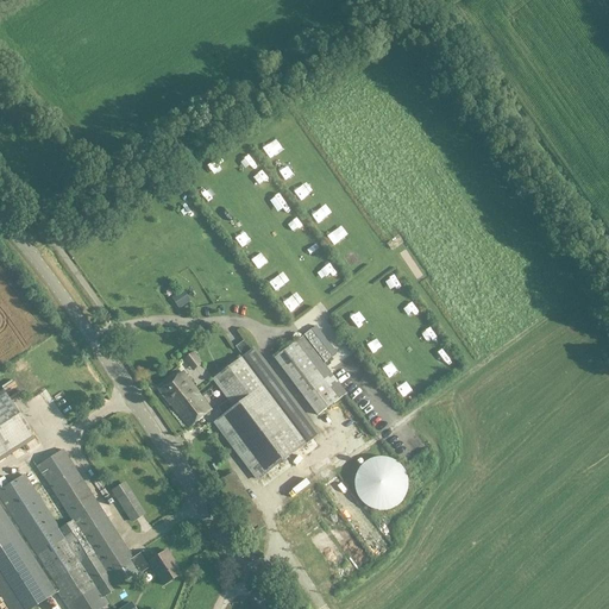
[(183,290),(174,297),(181,309),(192,302),(183,290)]
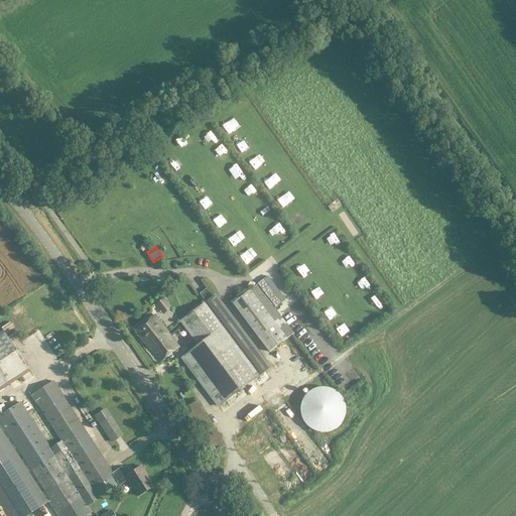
[(282,303),(264,280),(258,284),(276,307),(282,303)]
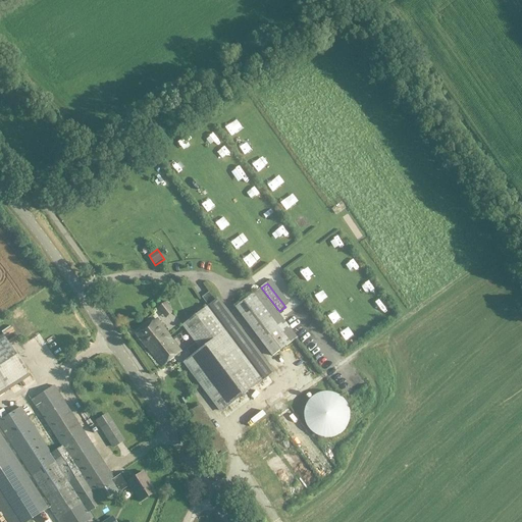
[(236,307),(272,357),(297,338),(260,290),(236,307)]
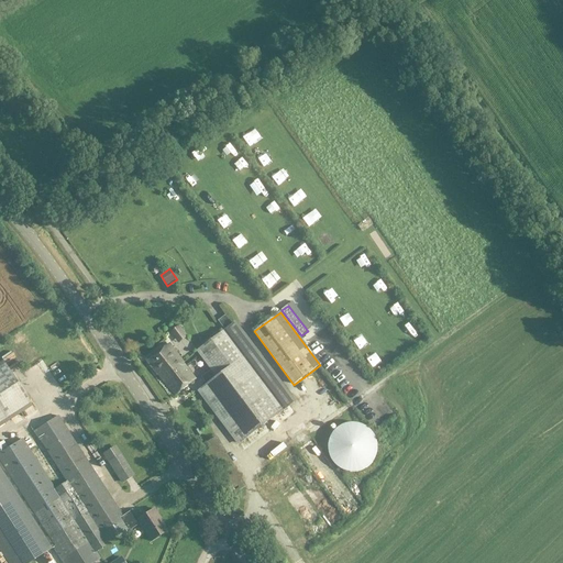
[(234,323),(224,331),(198,351),(219,377),(200,392),(240,444),(294,403),(234,323)]
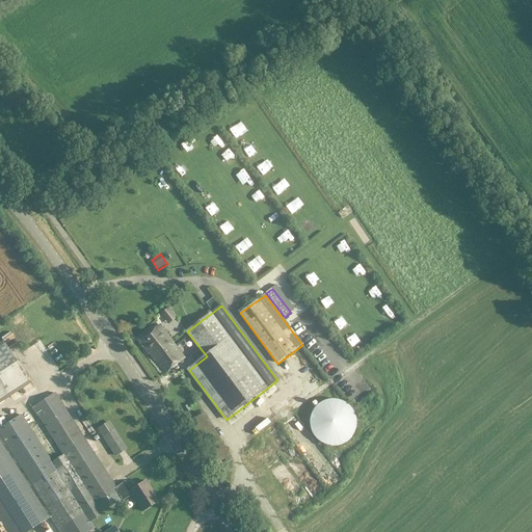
[(165,374),(186,358),(160,325),(139,342),(165,374)]
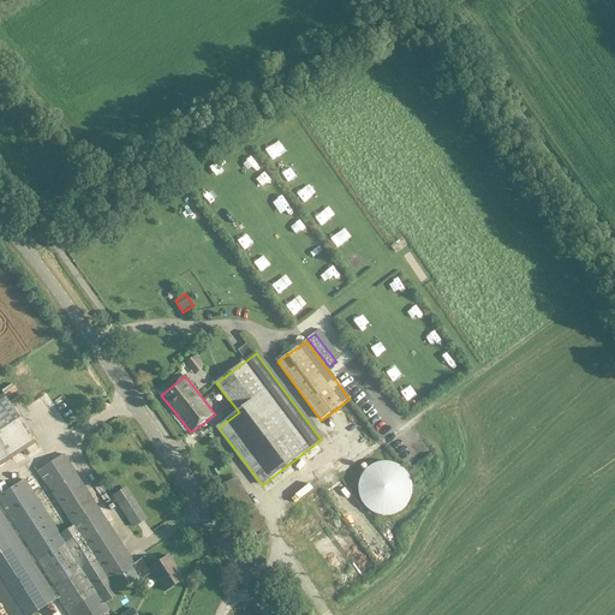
[(209,400),(213,396),(209,392),(214,387),(209,381),(199,389),(209,400)]
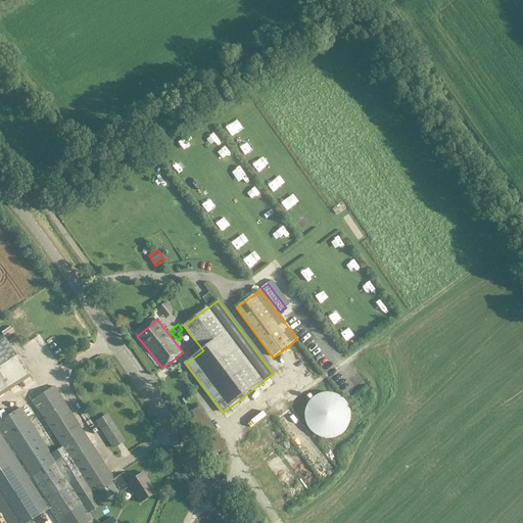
[(3,338),(0,339),(0,394),(28,377),(3,338)]
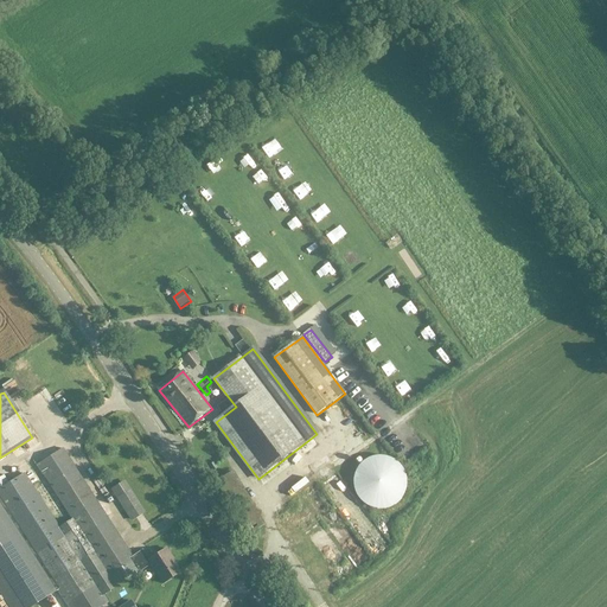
[(340,426),(333,429),(339,440),(345,436),(340,426)]
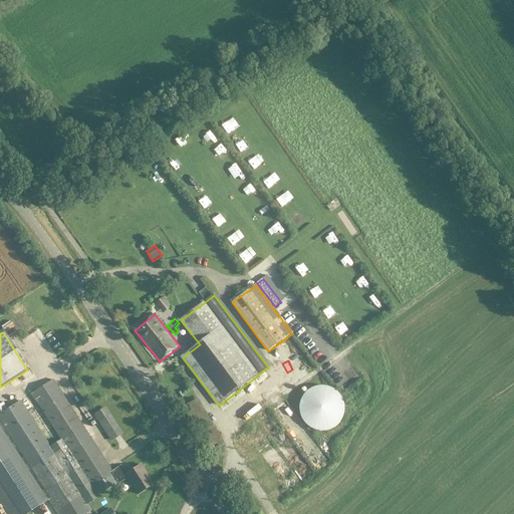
[(288,384),(295,378),(292,374),(284,381),(288,384)]
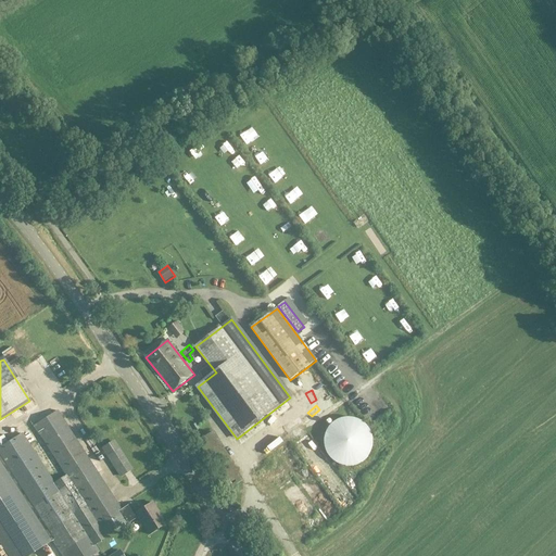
[(34,426),(66,476),(105,536),(125,525),(125,526),(138,518),(149,535),(165,525),(160,516),(161,516),(152,503),(136,513),(130,505),(122,510),(80,446),(58,412),(34,426)]
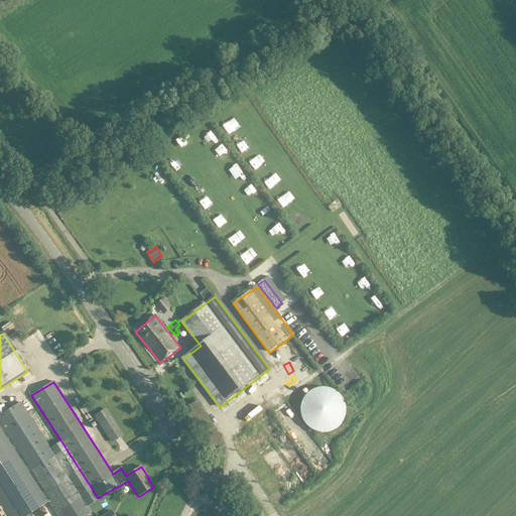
[(328,388),(324,388),(319,388),(315,389),(312,391),(309,393),(306,396),(304,399),(302,403),(301,406),(301,410),(301,414),(302,418),(304,421),(306,425),(309,427),(312,430),(315,431),(319,432),(324,433),(328,432),(332,431),(335,430),(338,427),(341,425),(343,421),(345,418),(346,414),(346,410),(346,406),(345,403),(343,399),(341,396),(338,393),(335,391),(332,389),(328,388)]
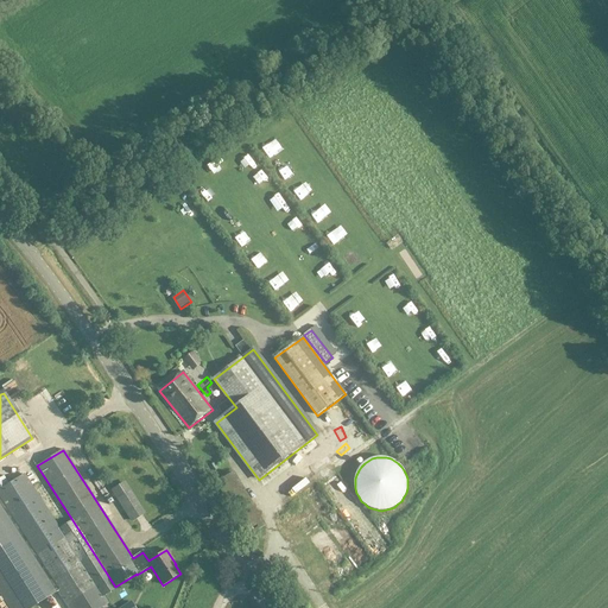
[(59,529),(24,474),(8,485),(4,477),(0,479),(0,596),(7,607),(30,607),(56,591),(67,607),(101,607),(107,605),(102,597),(116,589),(115,587),(73,520),(59,529)]
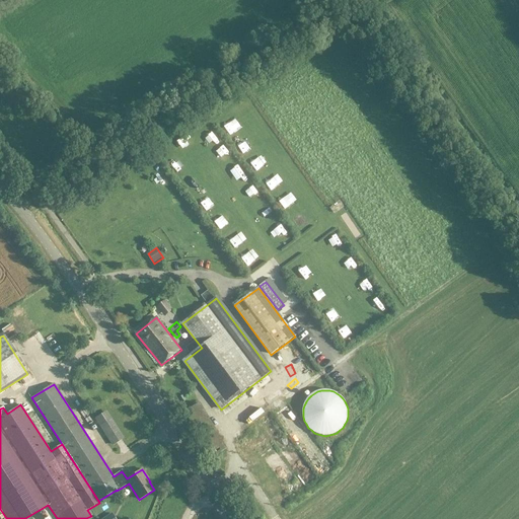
[(114,445),(123,439),(109,419),(100,425),(114,445)]
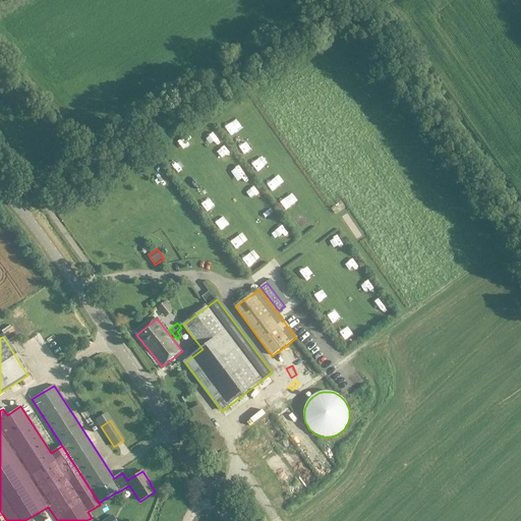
[(283,430),(272,438),(304,490),(316,482),(315,479),(330,470),(305,430),(289,441),(283,430)]
